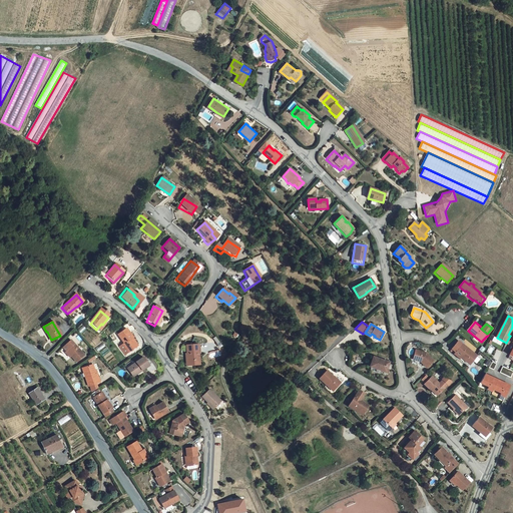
[(126,354),(134,348),(128,340),(130,339),(124,331),(116,337),(122,345),(120,346),(126,354)]
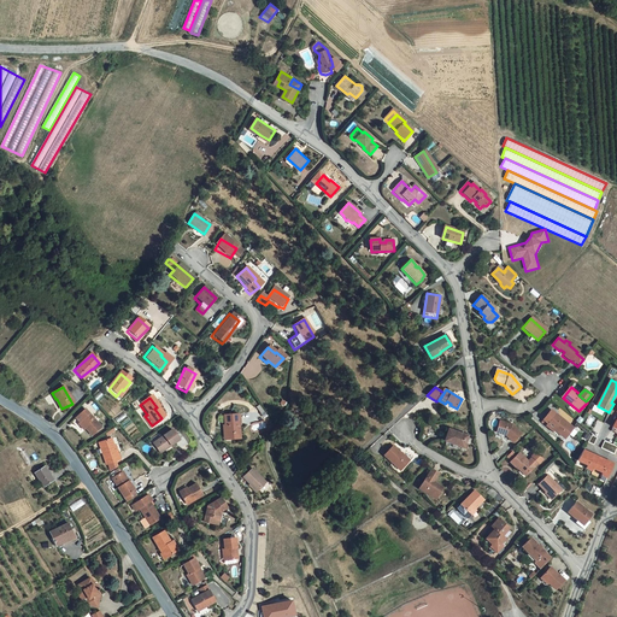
[(548,422),(554,413),(550,410),(542,421),(547,424),(548,422)]
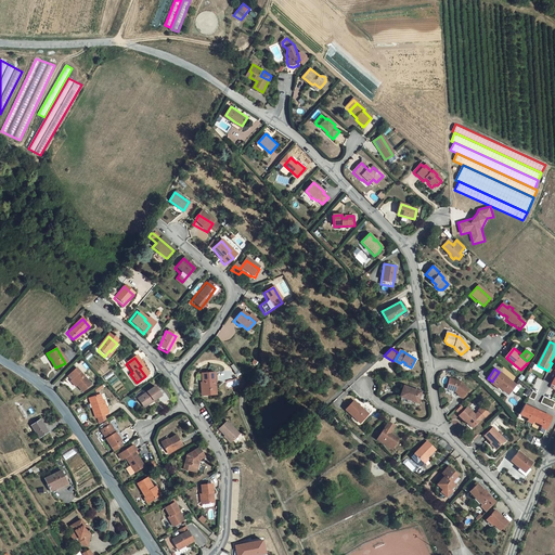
[(79,395),(87,387),(73,372),(65,379),(79,395)]
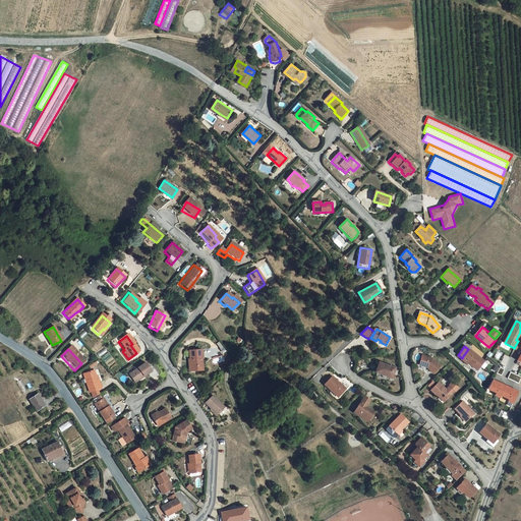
[(477,368),(483,360),(468,349),(463,356),(467,358),(467,362),(477,368)]
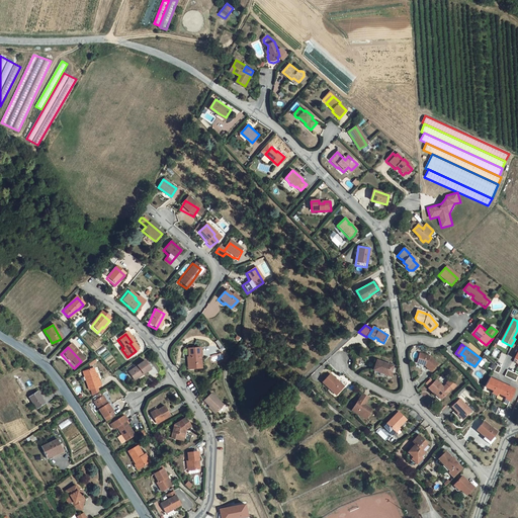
[(127,357),(121,349),(117,352),(123,360),(127,357)]
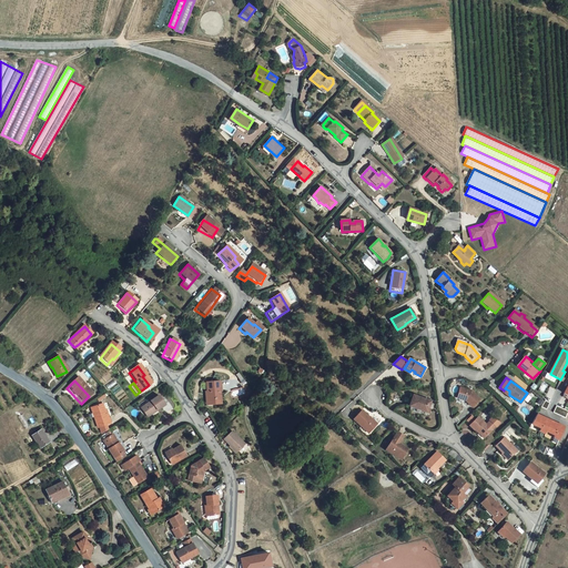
[(219,384),(206,385),(208,406),(214,406),(214,401),(220,399),(219,384)]
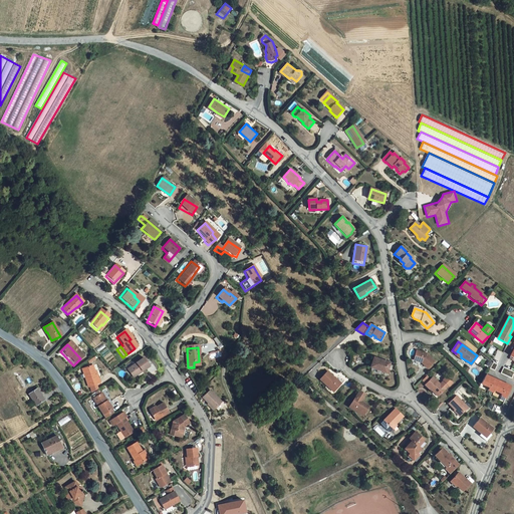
[(430,366),(436,359),(426,351),(416,349),(414,357),(424,359),(423,361),(430,366)]
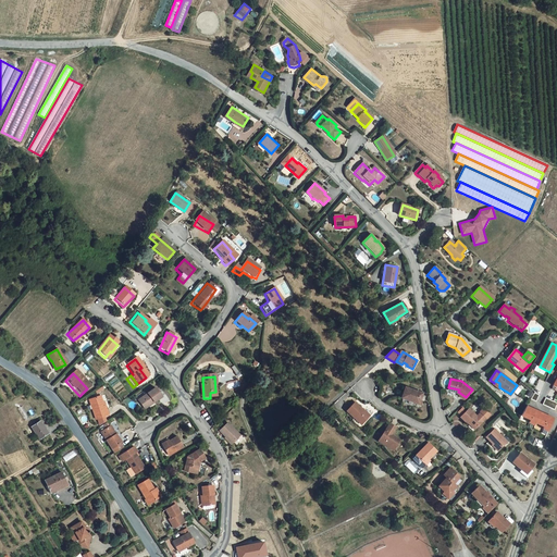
[(153,404),(161,398),(155,390),(137,401),(141,408),(150,403),(149,403),(151,400),(153,404)]
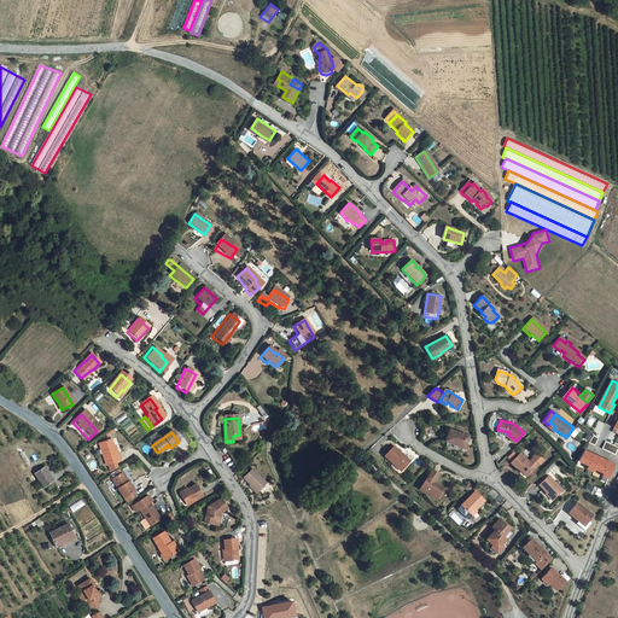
[(466,447),(470,438),(453,432),(450,439),(448,438),(445,442),(461,448),(462,445),(466,447)]
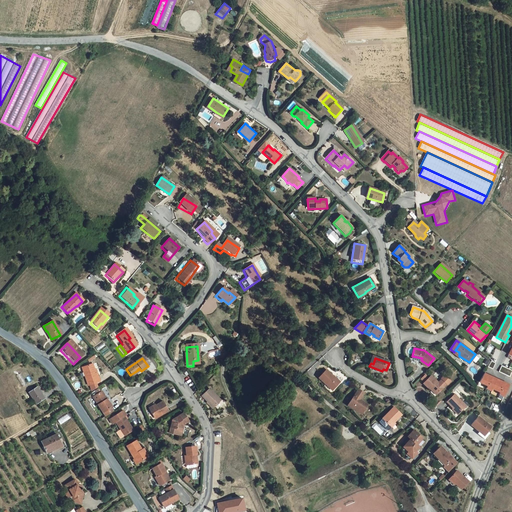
[(95,384),(98,383),(97,380),(94,379),(92,372),(94,372),(92,366),(81,370),(87,387),(88,386),(95,384)]
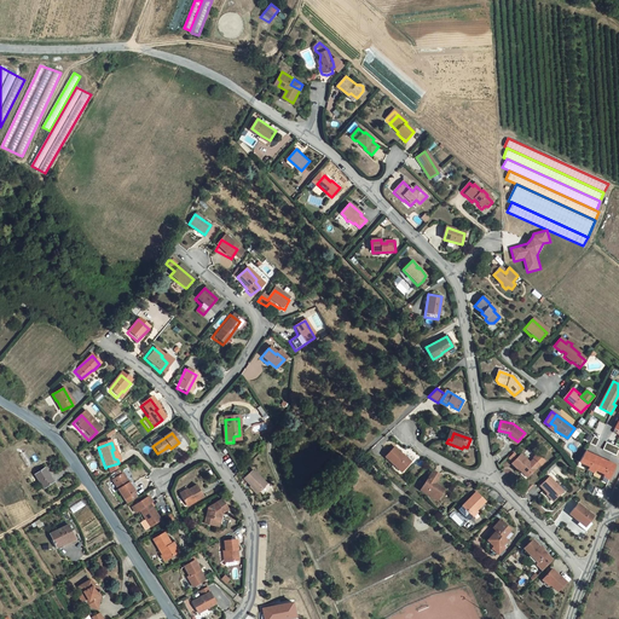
[(618,447),(607,443),(603,450),(617,456),(618,450),(618,447)]
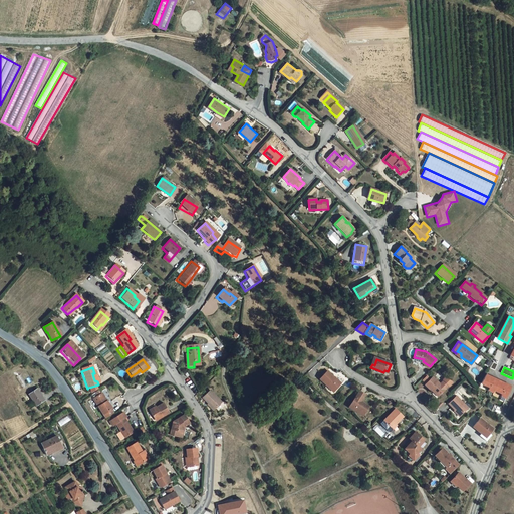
[(334,394),(342,384),(336,379),(335,380),(334,379),(335,378),(328,372),(321,379),(327,386),(327,387),(334,394)]
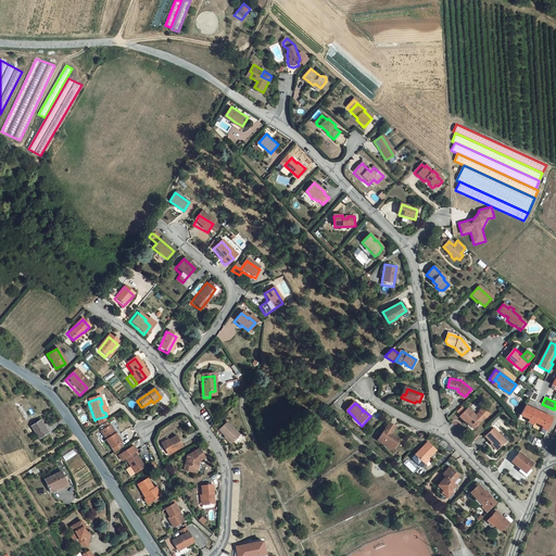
[(547,431),(554,417),(526,404),(520,416),(528,419),(527,422),(533,425),(534,422),(542,427),(541,429),(547,431)]
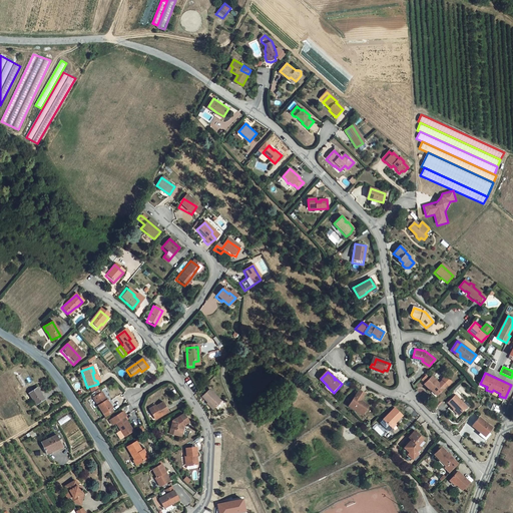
[(439,393),(445,387),(448,384),(449,384),(452,381),(446,375),(442,378),(443,379),(440,382),(432,375),(425,384),(430,389),(432,387),(439,393)]
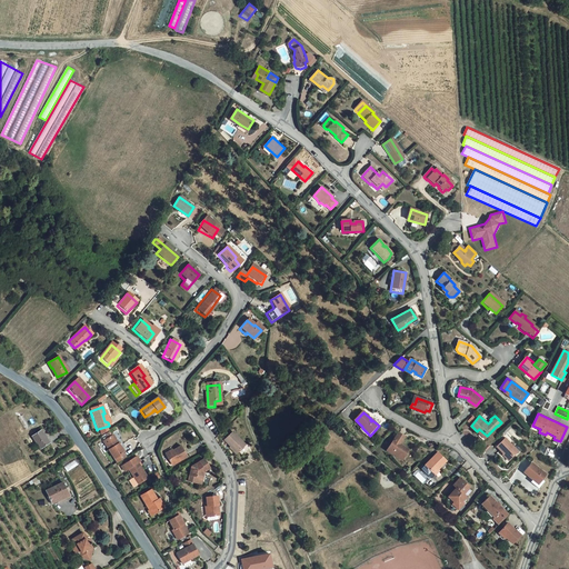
[(106,427),(98,429),(101,437),(108,432),(106,427)]
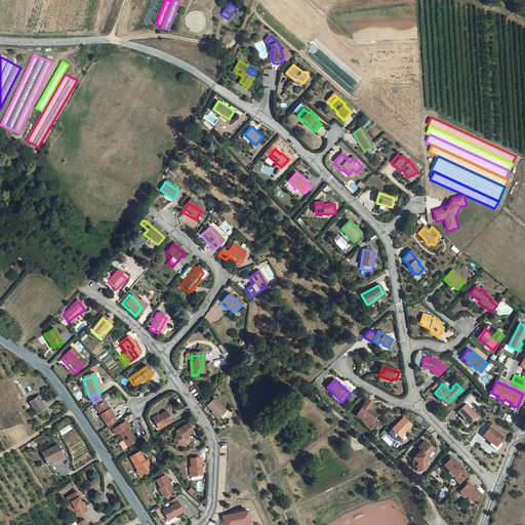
[(37,414),(44,409),(37,398),(30,403),(37,414)]
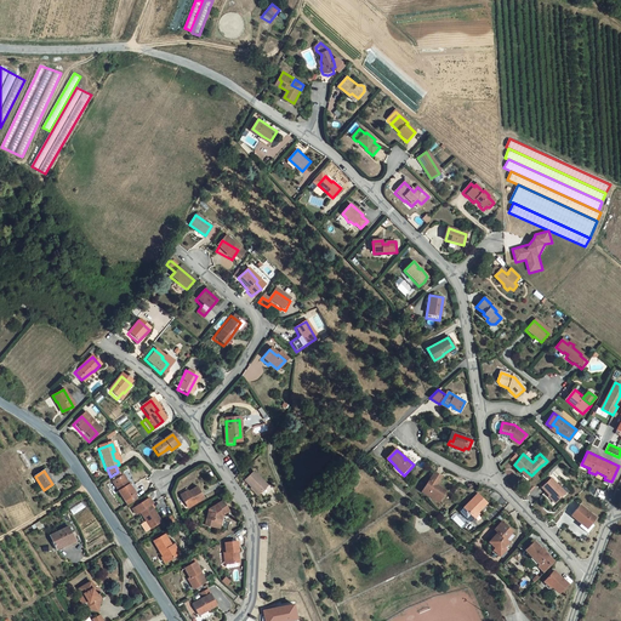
[(258,496),(268,488),(254,474),(245,483),(258,496)]
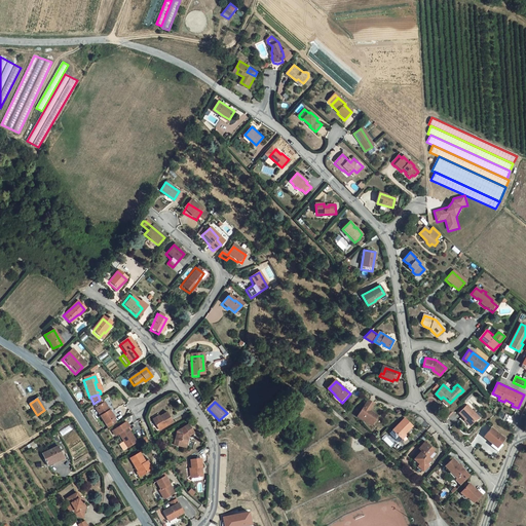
[(358,418),(367,424),(369,422),(374,425),(379,418),(372,413),(376,406),(370,402),(358,418)]
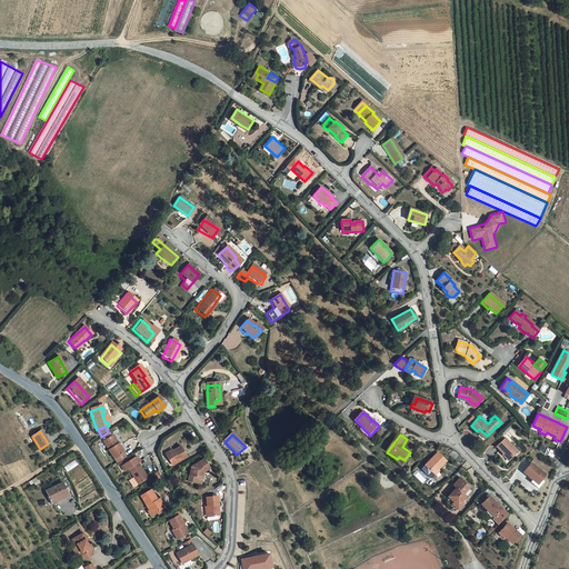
[(102,442),(116,463),(125,458),(122,453),(122,452),(117,445),(116,445),(111,437),(102,442)]
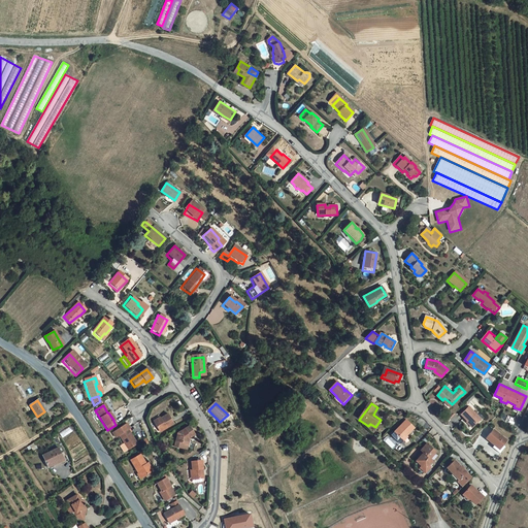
[(473,427),(482,419),(470,407),(462,417),(473,427)]
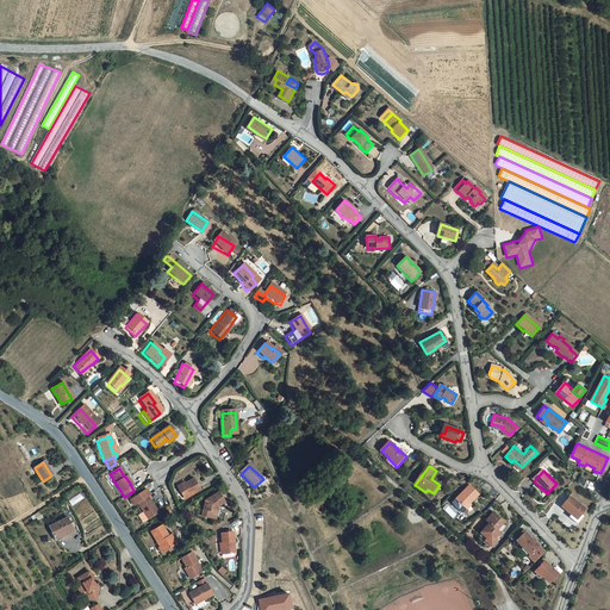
[(185,499),(200,490),(194,480),(185,485),(184,484),(178,489),(185,499)]
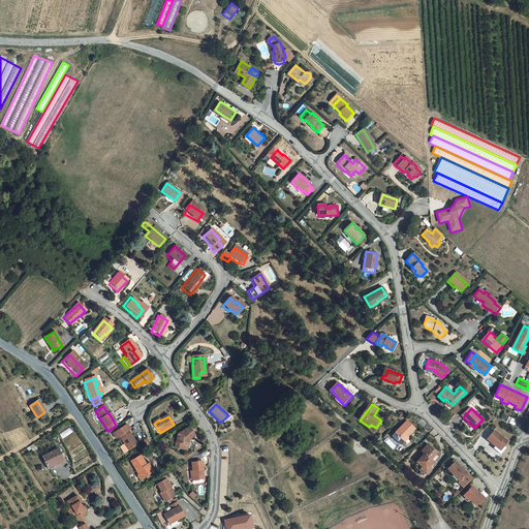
[(407,438),(414,429),(406,422),(395,434),(402,440),(406,436),(407,438)]
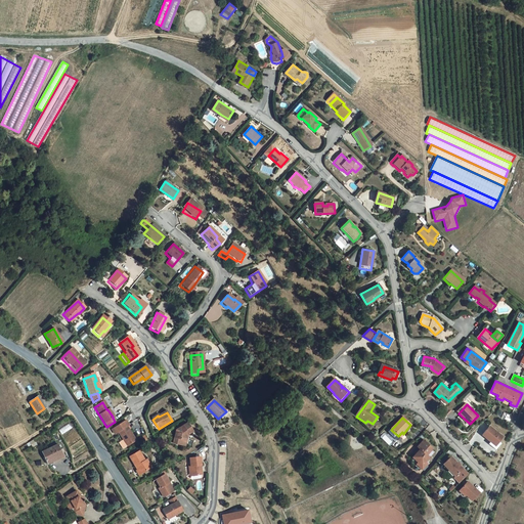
[(126,447),(135,441),(126,427),(128,426),(125,421),(111,430),(114,435),(117,433),(126,447)]
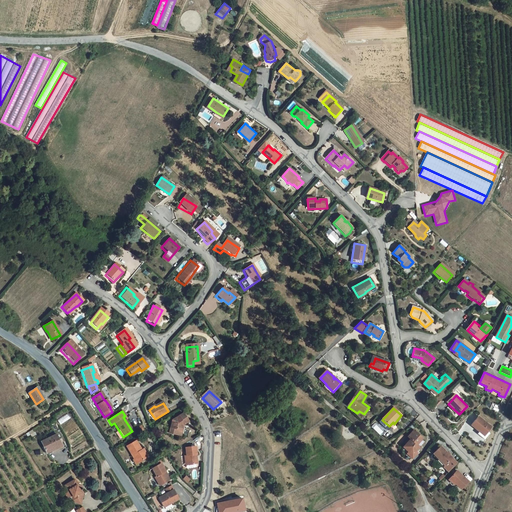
[(59,424),(70,418),(67,413),(57,419),(59,424)]
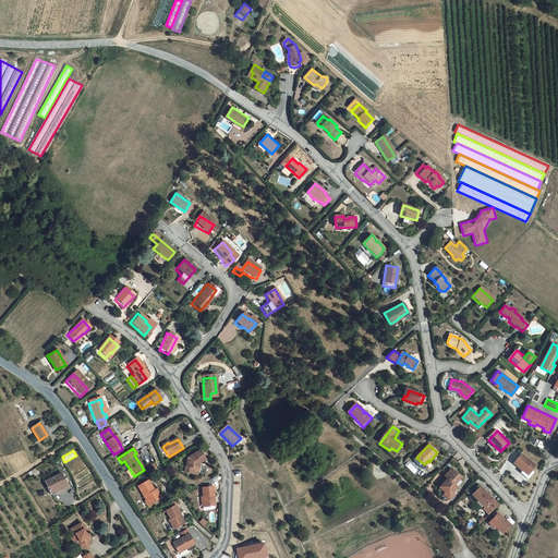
[(201,463),(205,460),(199,451),(186,460),(185,473),(194,475),(195,469),(199,469),(201,463)]
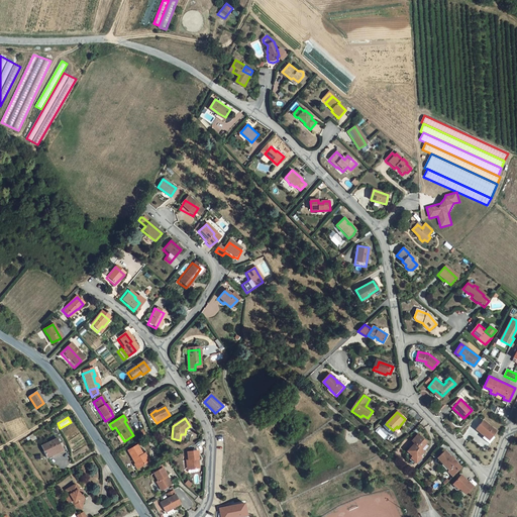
[(492,436),(496,431),(483,420),(476,429),(484,436),(488,439),(491,435),(492,436)]
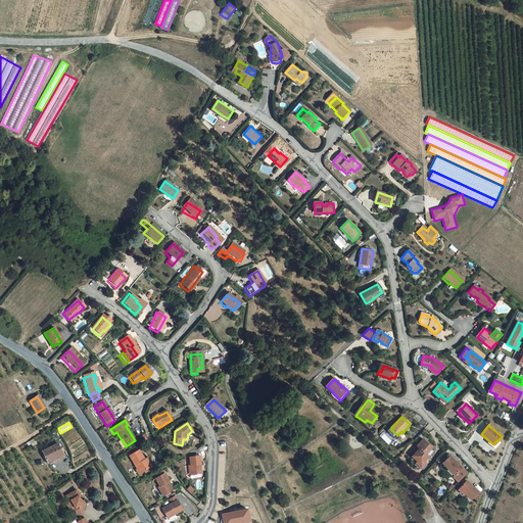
[(424,457),(432,447),(423,439),(417,446),(420,449),(413,458),(419,463),(421,460),(425,464),(428,460),(424,457)]
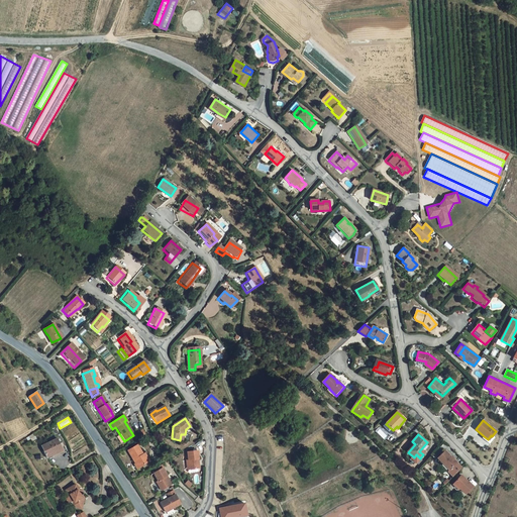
[(494,437),(492,436),(491,435),(488,439),(484,436),(482,438),(489,443),(494,437)]
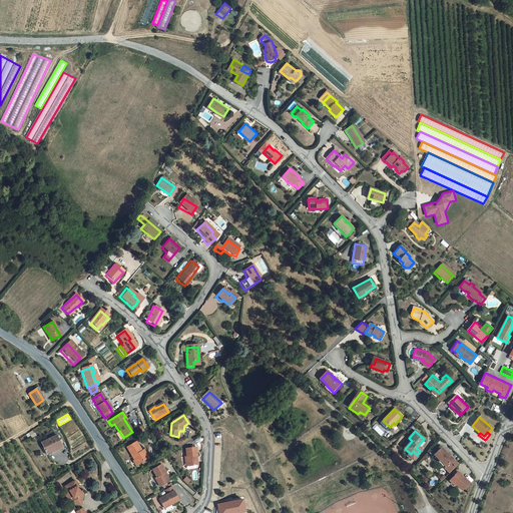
[(43,445),(49,455),(63,447),(58,436),(43,445)]
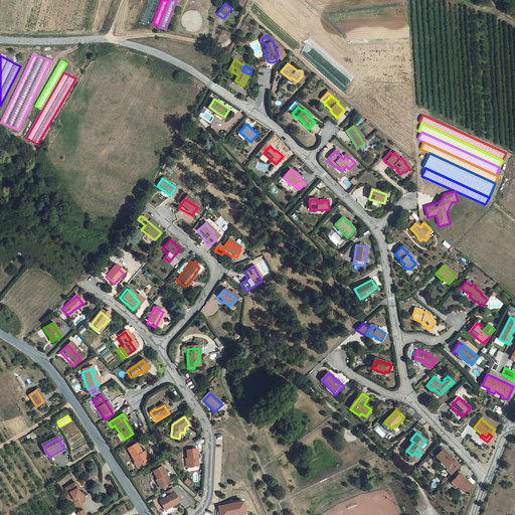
[(136,468),(146,463),(142,457),(141,457),(140,456),(141,455),(136,445),(126,450),(136,468)]
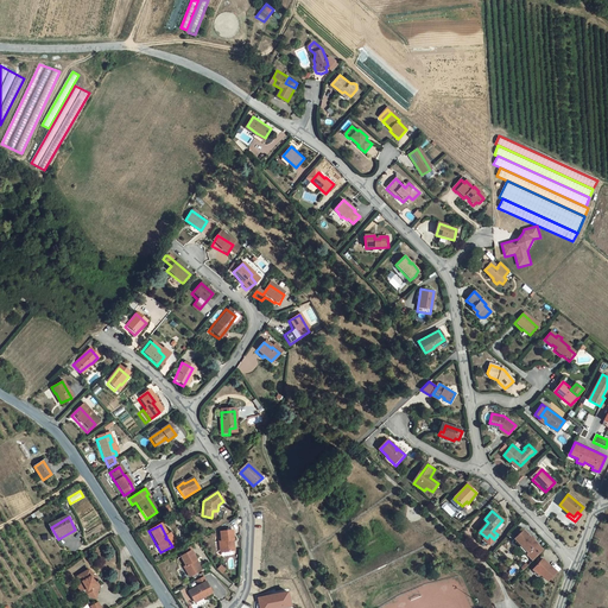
[(534,559),(544,550),(524,531),(514,540),(521,546),(534,559)]
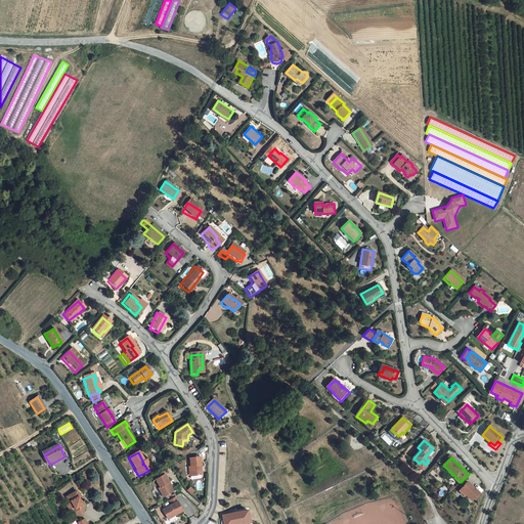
[(201,466),(200,459),(190,459),(191,468),(190,468),(191,476),(200,475),(199,466),(201,466)]
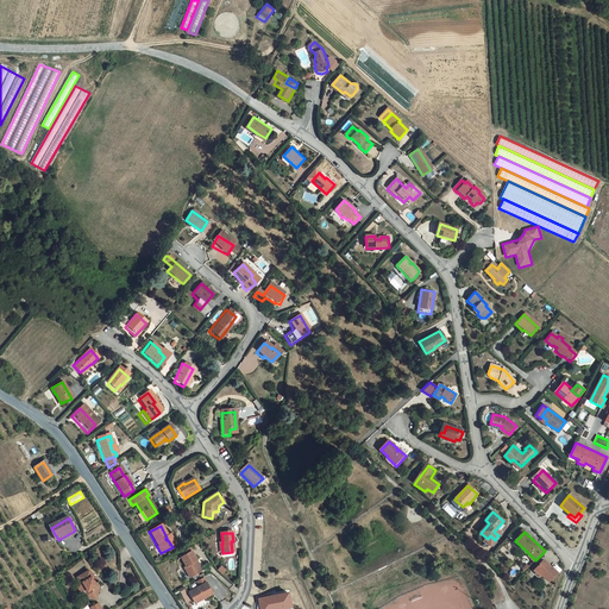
[(189,579),(200,573),(195,564),(196,564),(192,553),(181,559),(184,569),(183,570),(189,579)]
